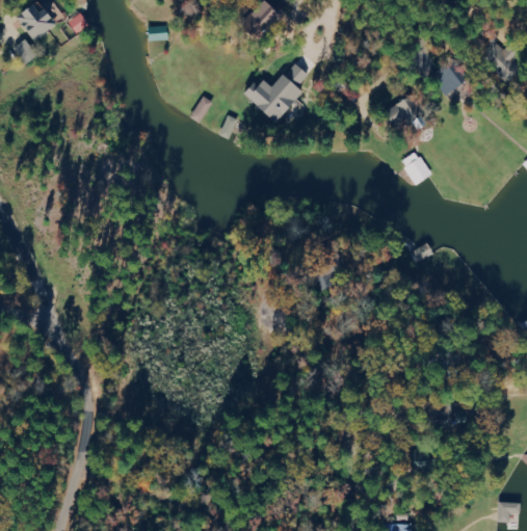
[(58,26),(50,7),(44,10),(42,4),(20,15),(31,38),(58,26)]
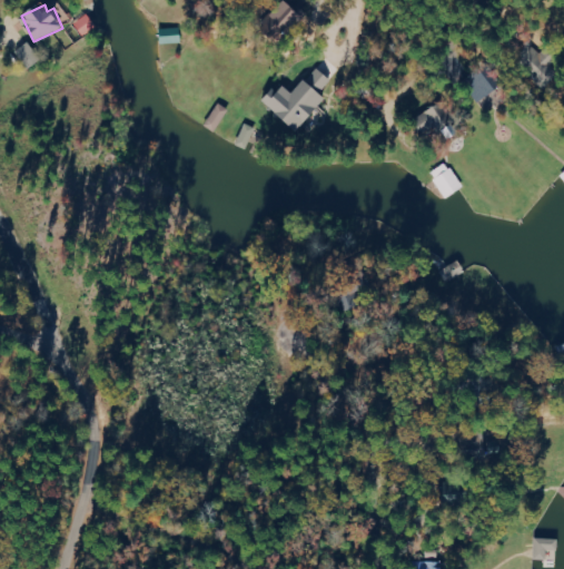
[(95,27),(85,13),(71,23),(80,37),(95,27)]
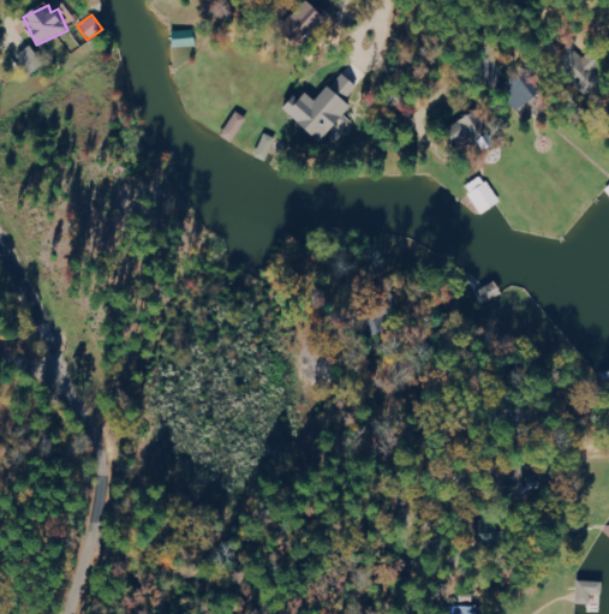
[(192,46),(192,30),(171,31),(171,47),(192,46)]
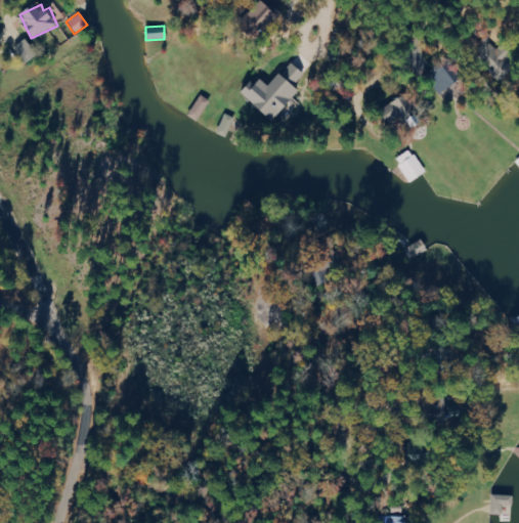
[(37,55),(25,39),(12,47),(25,63),(37,55)]
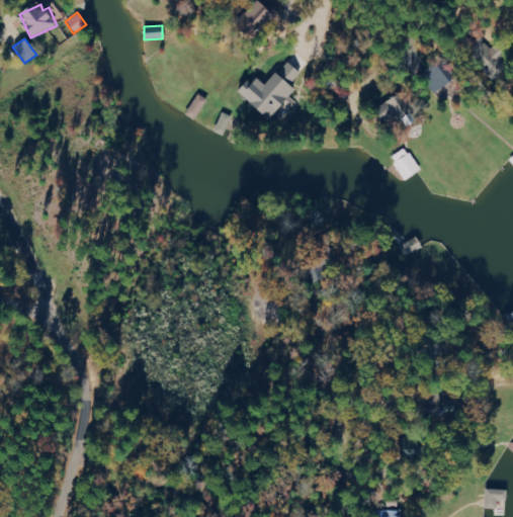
[(489,49),(484,41),(475,48),(494,80),(510,69),(503,58),(507,56),(499,42),(489,49)]
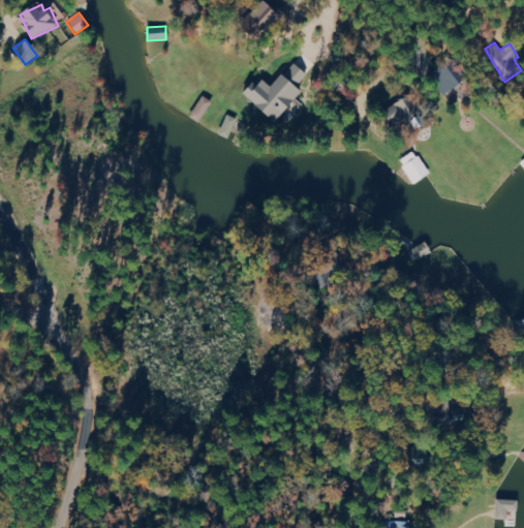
[(277,122),(302,90),(297,86),(306,73),(291,62),(272,87),(259,78),(245,97),(277,122)]
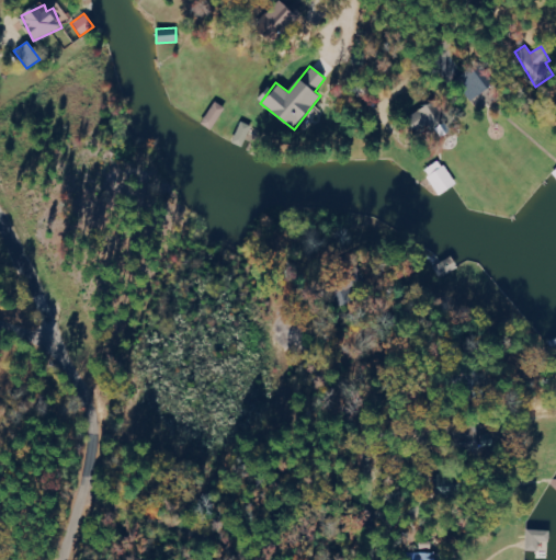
[(484,75),(478,77),(474,68),(460,76),(473,98),(491,88),(484,75)]
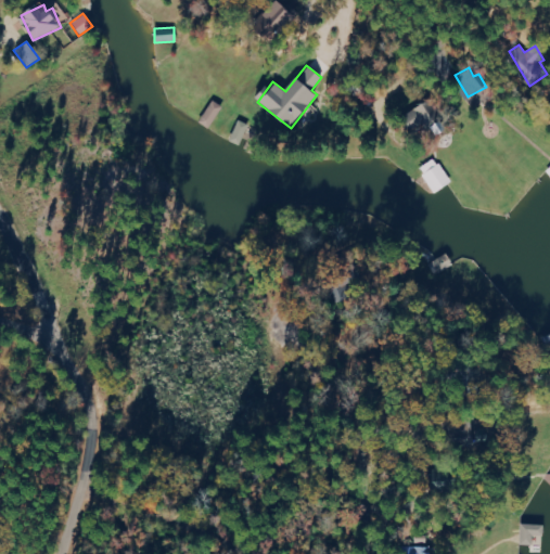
[(222,106),(213,101),(199,121),(208,128),(222,106)]
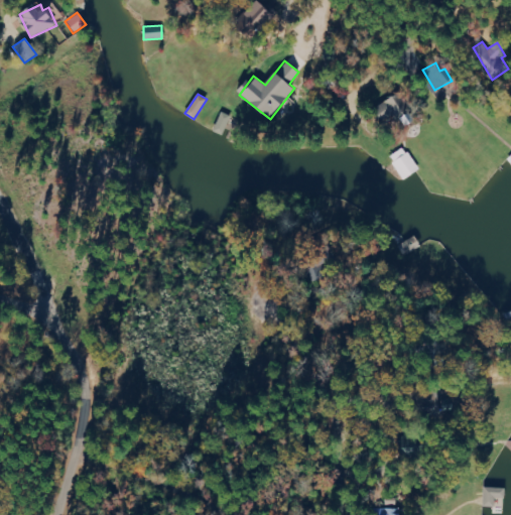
[(385,125),(408,114),(400,94),(376,105),(385,125)]
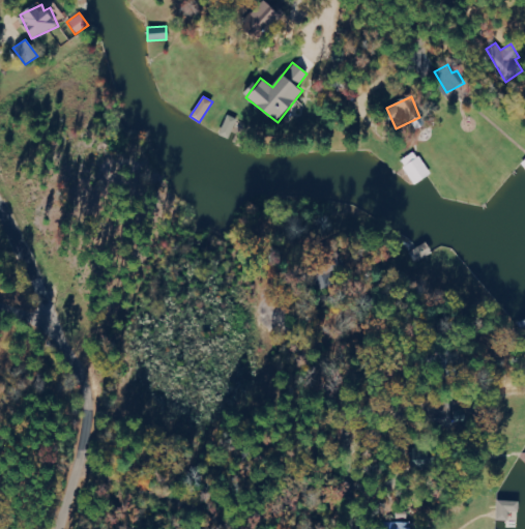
[(398,160),(412,184),(429,175),(414,150),(398,160)]
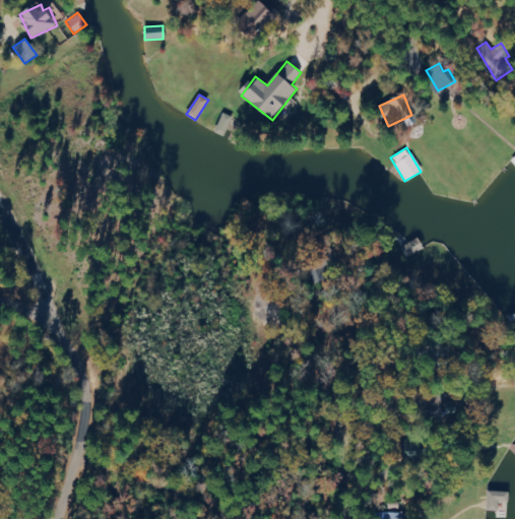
[(508,503),(508,492),(487,492),(487,511),(498,511),(498,502),(508,503)]
